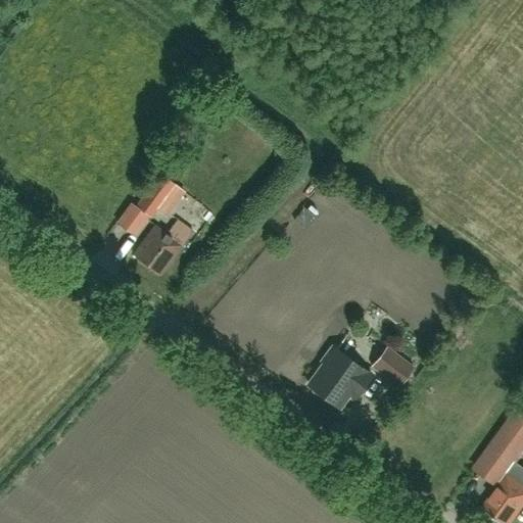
[(159,171),(136,203),(151,215),(175,182),(159,171)]
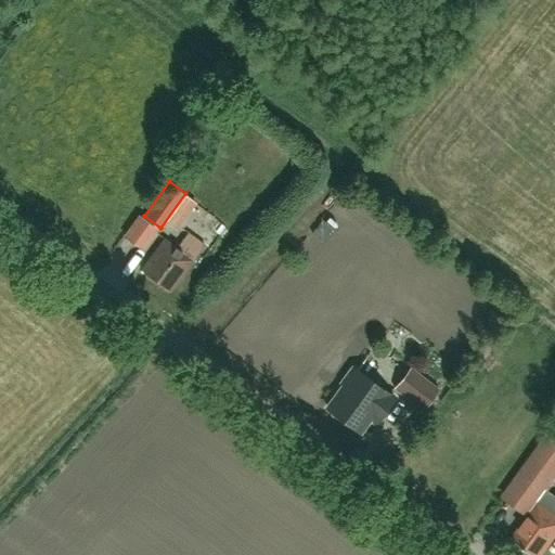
[(188,231),(177,247),(194,260),(206,243),(188,231)]
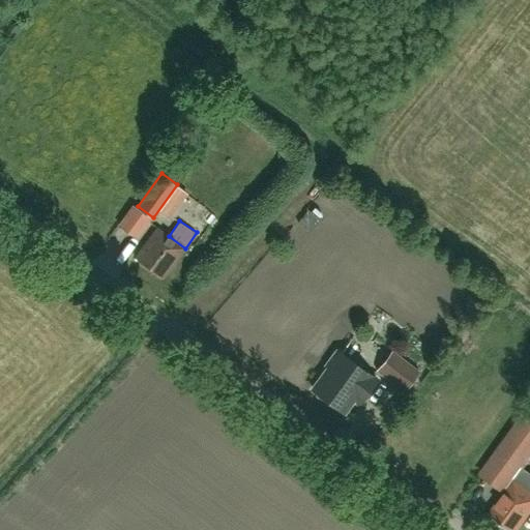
[(164,278),(185,248),(169,236),(156,228),(135,258),(164,278)]
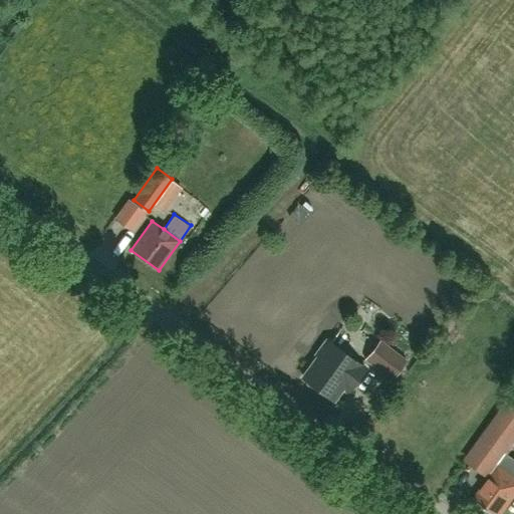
[(366,367),(328,340),(317,355),(319,356),(304,377),(333,400),(342,387),(349,391),(366,367)]
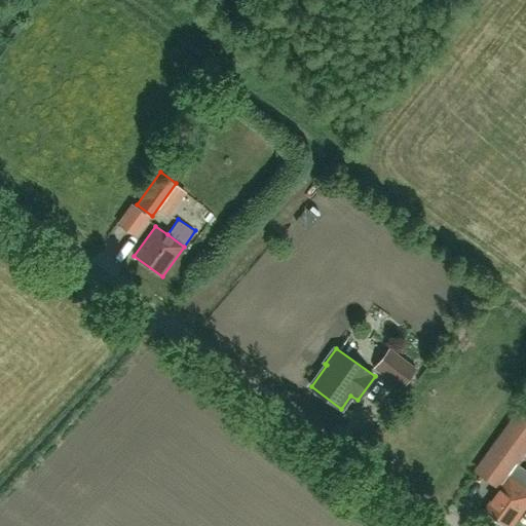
[(389,348),(375,368),(401,387),(416,368),(389,348)]
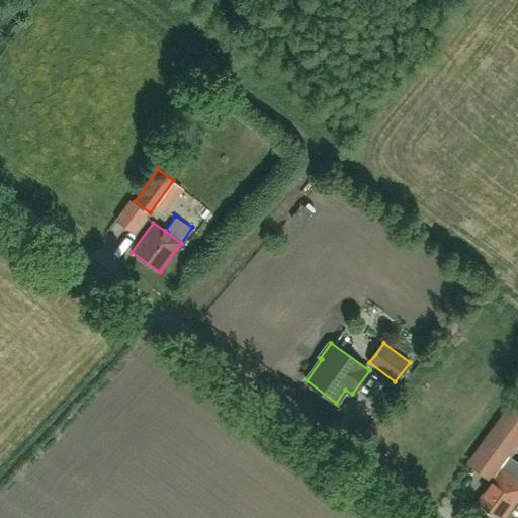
[(517,413),(510,408),(486,441),(509,457),(517,444),(517,413)]
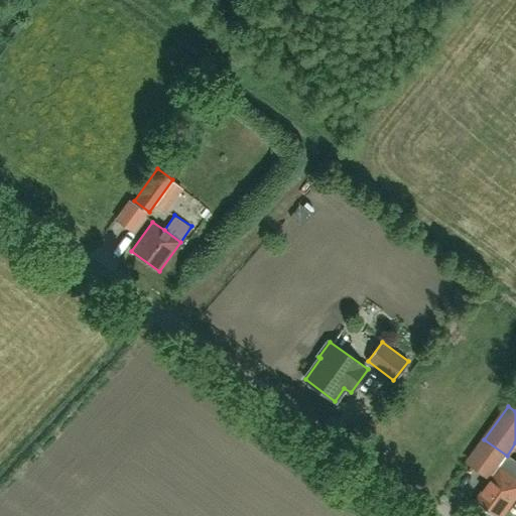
[(476,499),(475,501),(495,515),(503,515),(515,499),(515,478),(501,467),(476,500),(476,499)]
